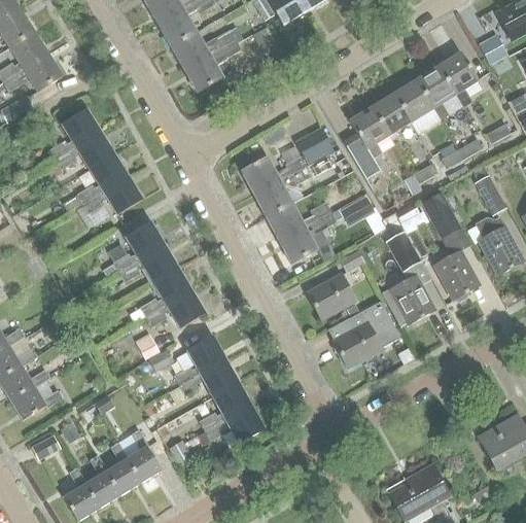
[(0,0),(0,21),(21,8),(15,0),(0,0)]
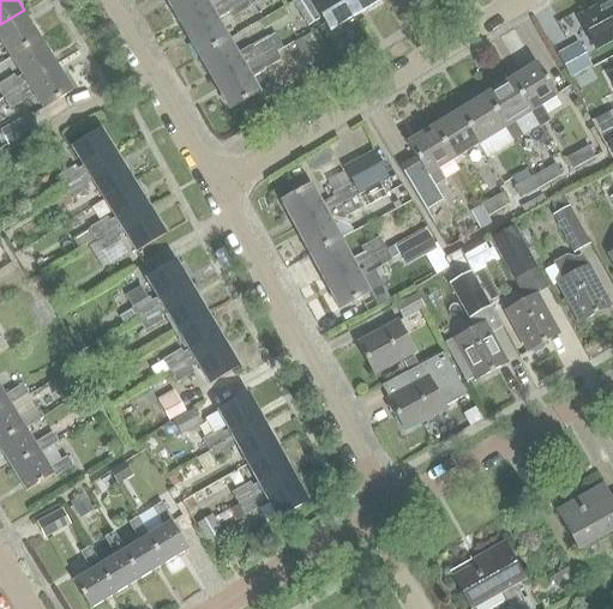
[(182,26),(214,10),(229,0),(216,0),(210,4),(208,0),(168,0),(182,26)]
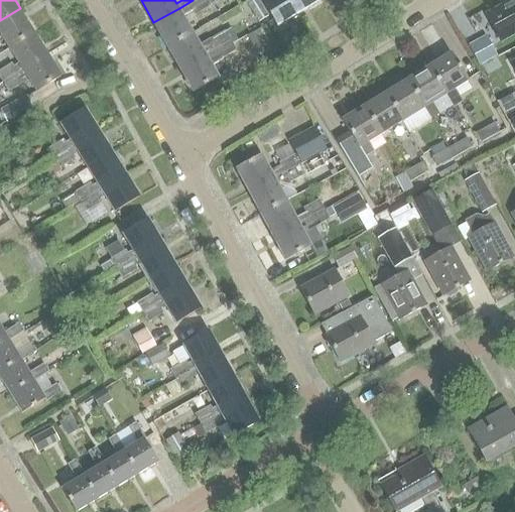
[(192,31),(182,13),(192,8),(195,12),(211,3),(209,0),(192,0),(179,8),(153,22),(167,45),(192,31)]
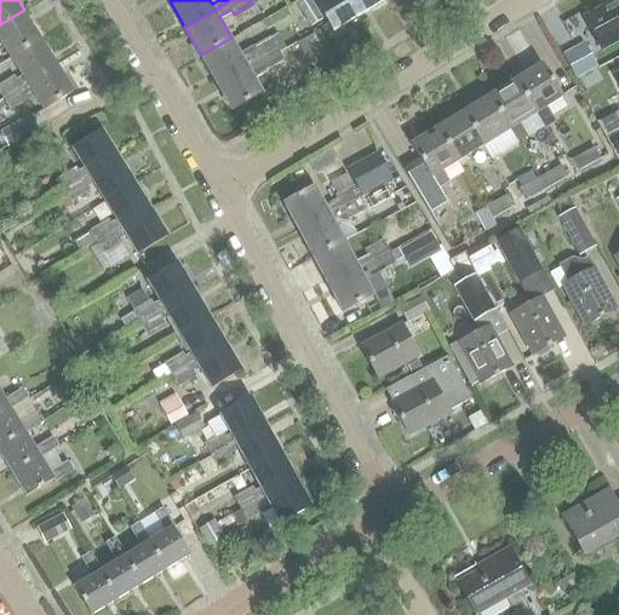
[(298,0),(311,23),(322,16),(313,0),(298,0)]
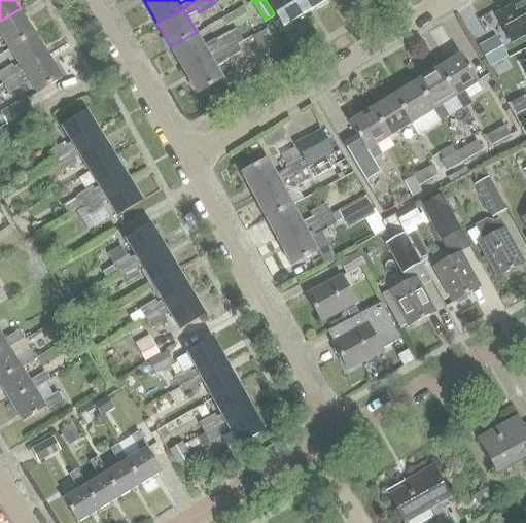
[(270,0),(283,24),(306,11),(299,0),(270,0)]
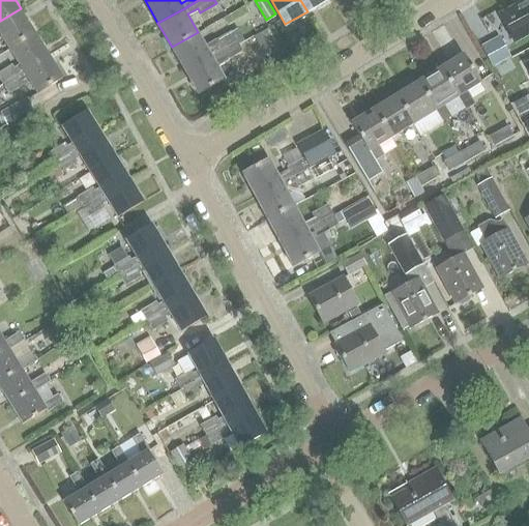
[(300,0),(307,11),(326,0),(300,0)]
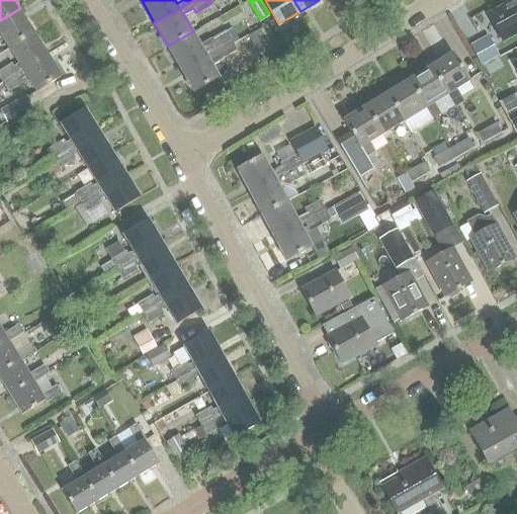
[(507,0),(487,12),(501,37),(516,28),(516,0),(507,0)]
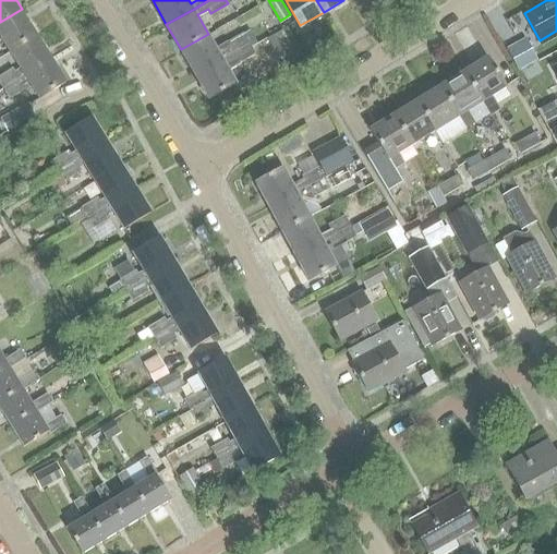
[(36,32),(22,9),(0,22),(0,34),(9,49),(36,32)]
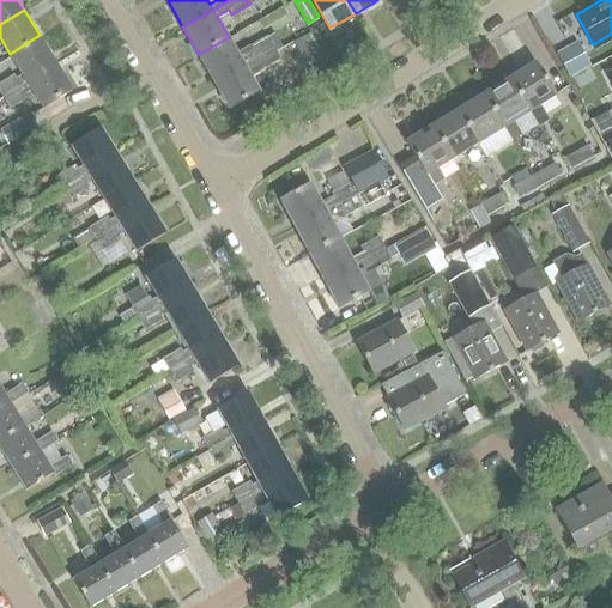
[(273,44),(276,48),(283,43),(274,29),(267,34),(270,38),(273,44)]
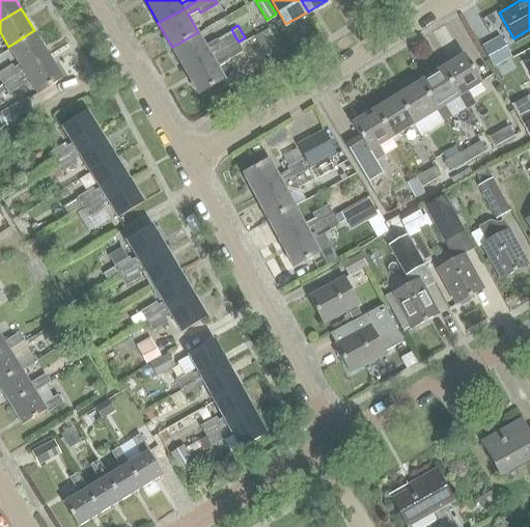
[(185,68),(211,53),(236,38),(233,33),(231,29),(217,37),(216,35),(204,43),(198,32),(172,47),(185,68)]
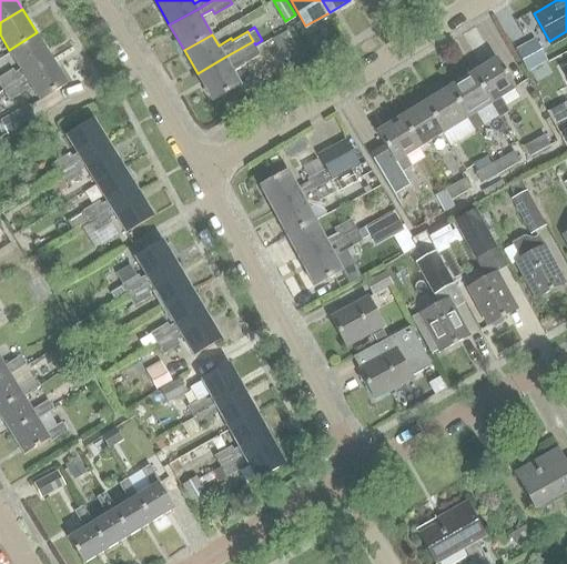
[(9,50),(20,67),(16,70),(13,67),(0,74),(0,80),(4,87),(51,56),(37,32),(9,50)]
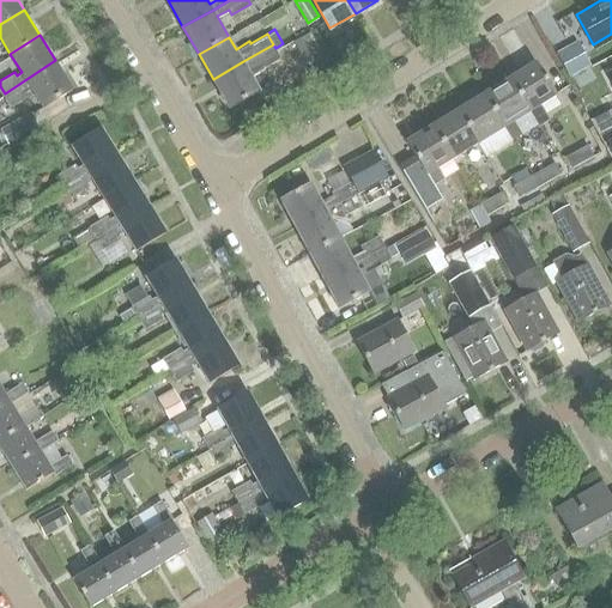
[(557,49),(570,73),(591,62),(576,38),(557,49)]
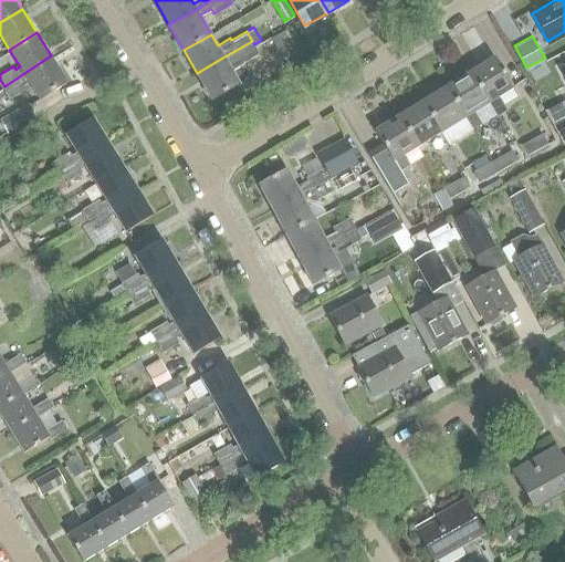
[(239,82),(232,69),(243,62),(242,62),(259,52),(252,41),(225,56),(197,73),(211,99),(239,82)]
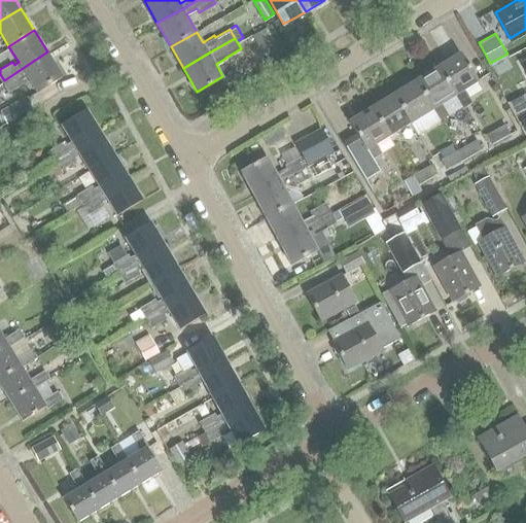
[(460,50),(437,65),(455,94),(463,107),(471,101),(464,89),(478,80),(460,50)]
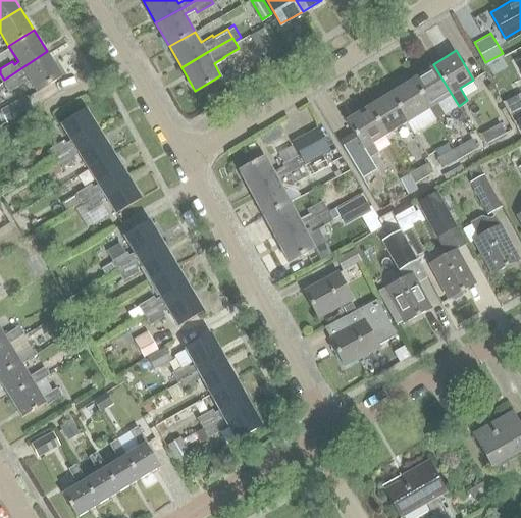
[(61,74),(47,51),(4,80),(9,89),(23,80),(21,76),(25,73),(37,90),(61,74)]
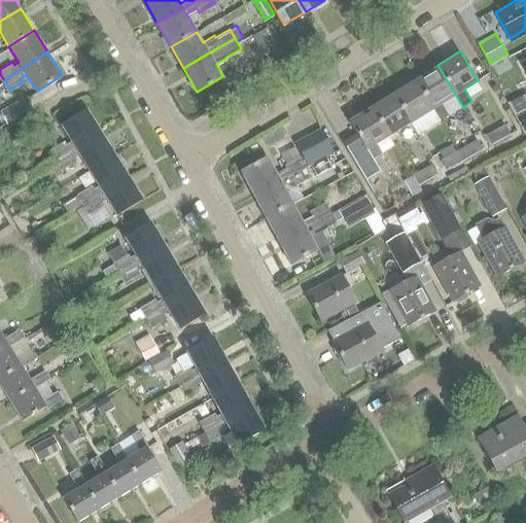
[(455,94),(437,65),(415,78),(433,107),(441,119),(449,114),(442,102),(455,94)]
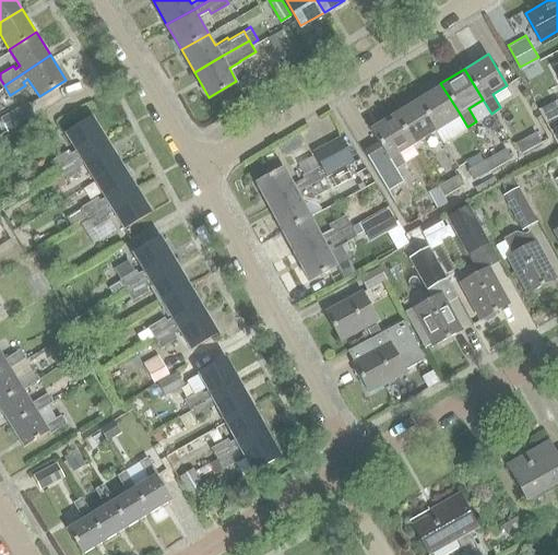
[(440,83),(417,97),(436,129),(460,114),(440,83)]
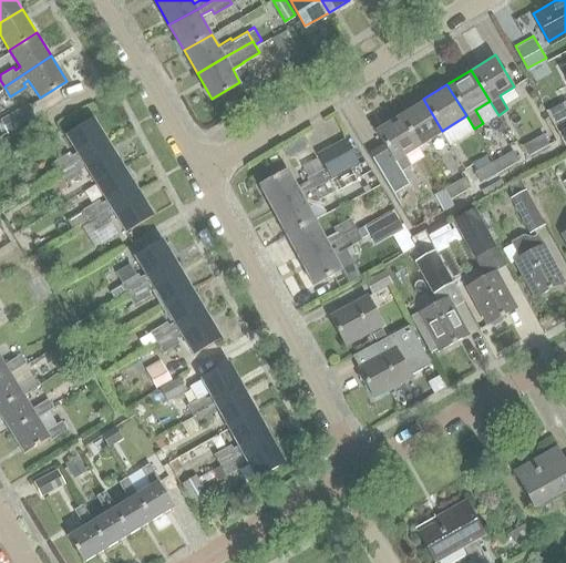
[(419,145),(442,131),(423,99),(399,113),(419,145)]
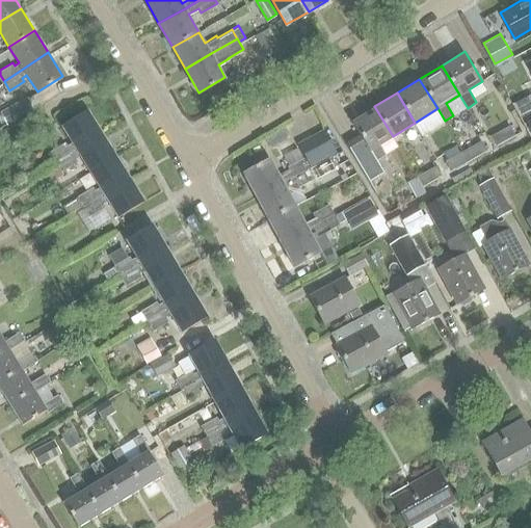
[(530,93),(512,102),(515,107),(519,113),(530,107),(530,93)]
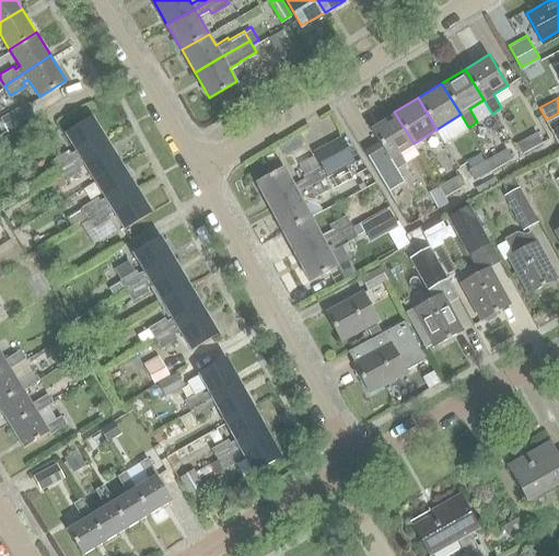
[(0,115),(8,129),(36,114),(28,100),(0,115)]
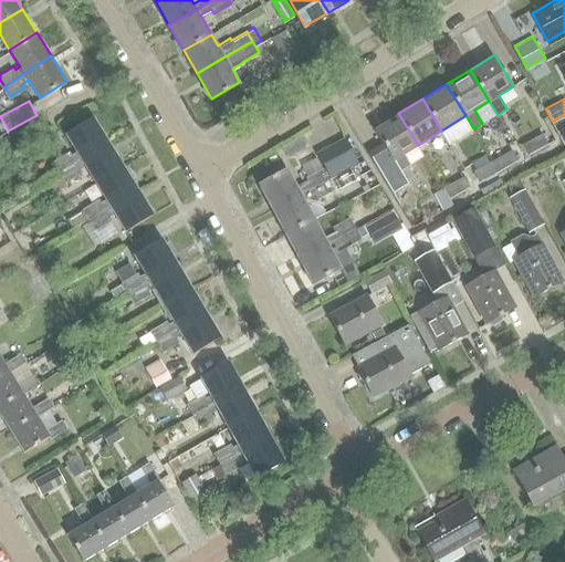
[(383,143),(368,152),(393,191),(409,181),(400,168),(410,163),(404,153),(418,145),(398,113),(374,128),(383,143)]
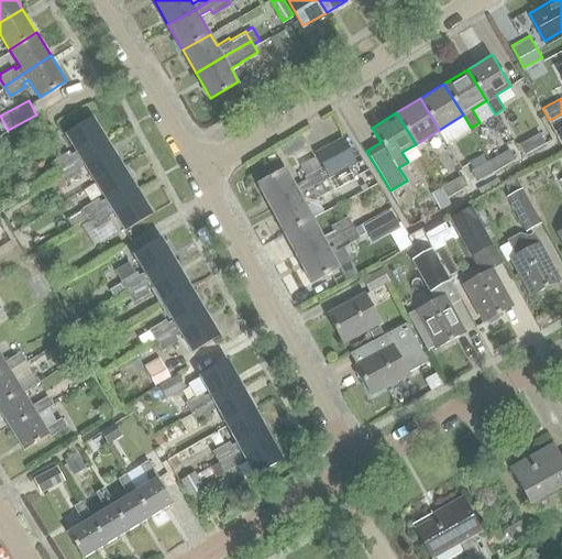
[(92,116),(65,132),(76,150),(70,153),(69,150),(53,160),(59,170),(108,140),(92,116)]
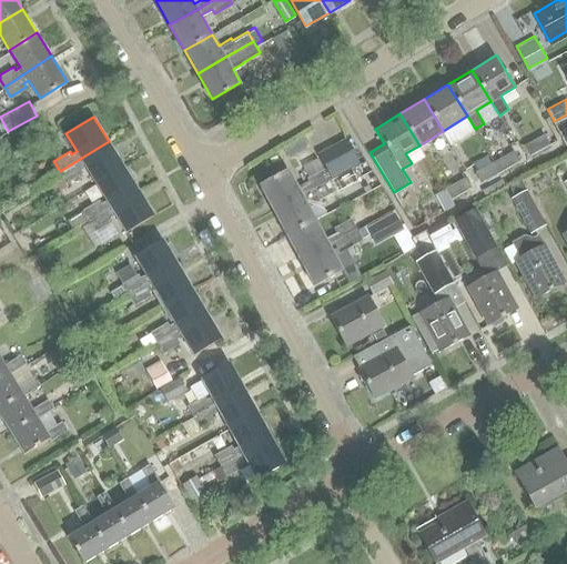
[(525,143),(530,153),(549,142),(544,132),(525,143)]
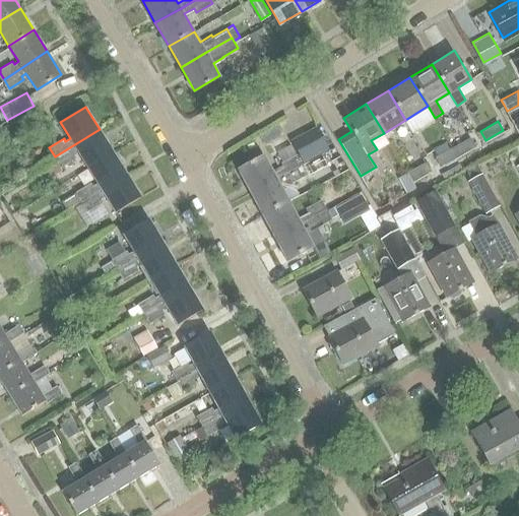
[(317,126),(290,139),(297,152),(302,163),(329,148),(317,126)]
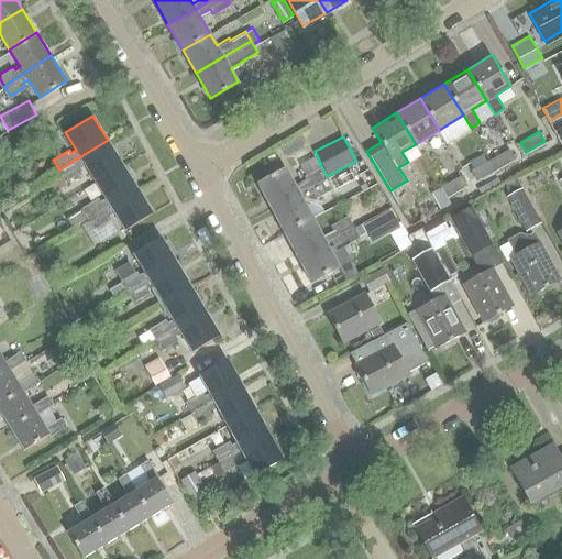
[(123,164),(108,140),(59,170),(65,179),(81,170),(79,166),(85,163),(96,182),(123,164)]
